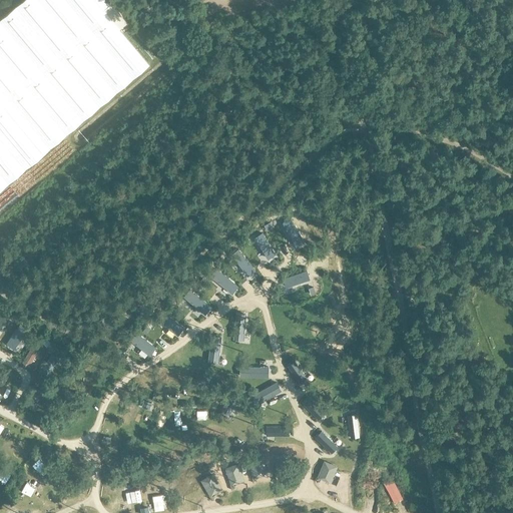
[(0,190),(117,93),(150,65),(129,39),(120,30),(128,23),(112,4),(104,10),(103,9),(111,2),(109,0),(23,0),(0,20),(0,190)]
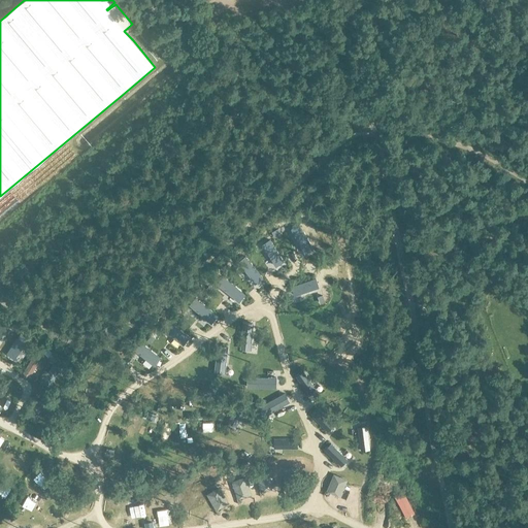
[(278,229),(272,232),(275,237),(282,234),(278,229)]
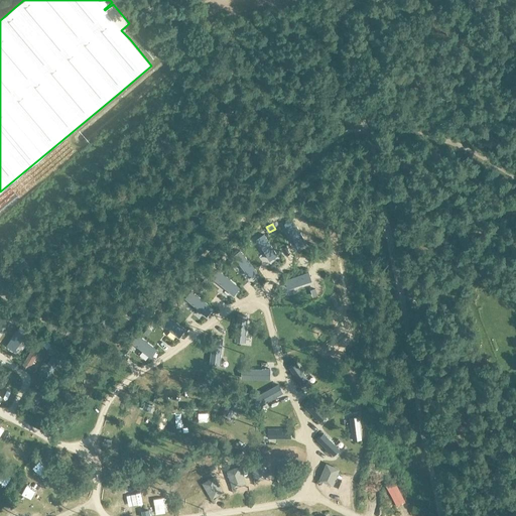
[(442,235),(435,236),(438,250),(445,249),(442,235)]
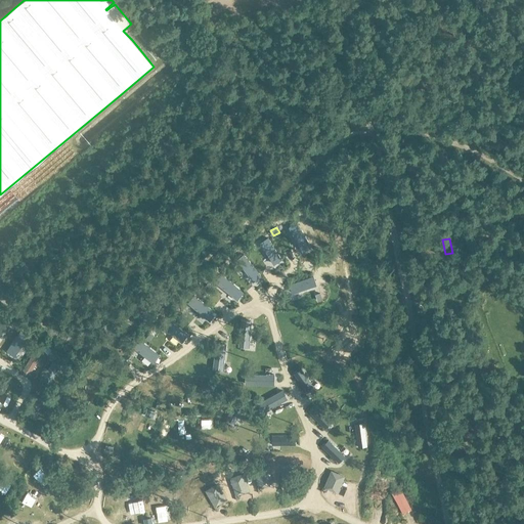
[(223,270),(230,265),(225,261),(219,266),(223,270)]
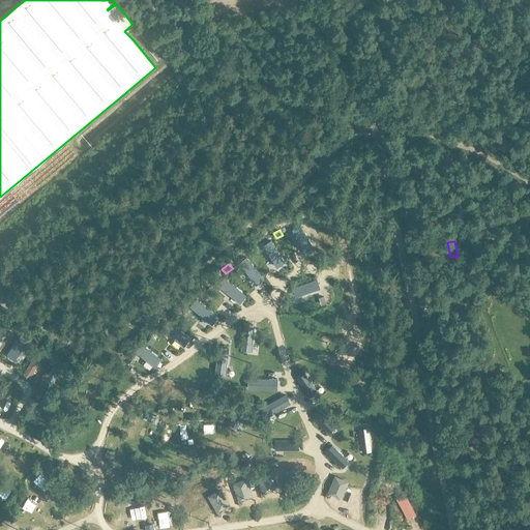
[(179,322),(183,326),(189,319),(185,315),(179,322)]
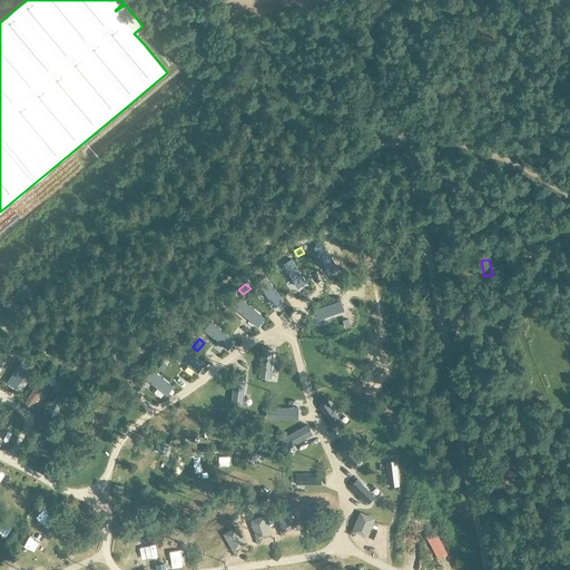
[(22,354),(15,350),(11,354),(19,359),(22,354)]
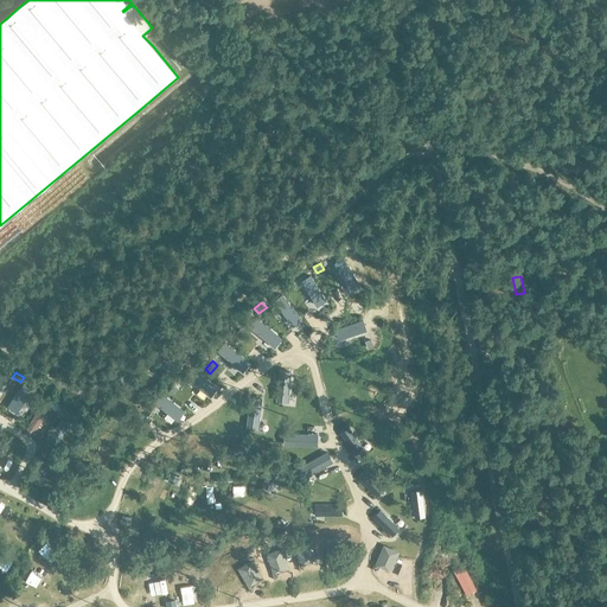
[(174,385),(168,391),(174,396),(179,389),(174,385)]
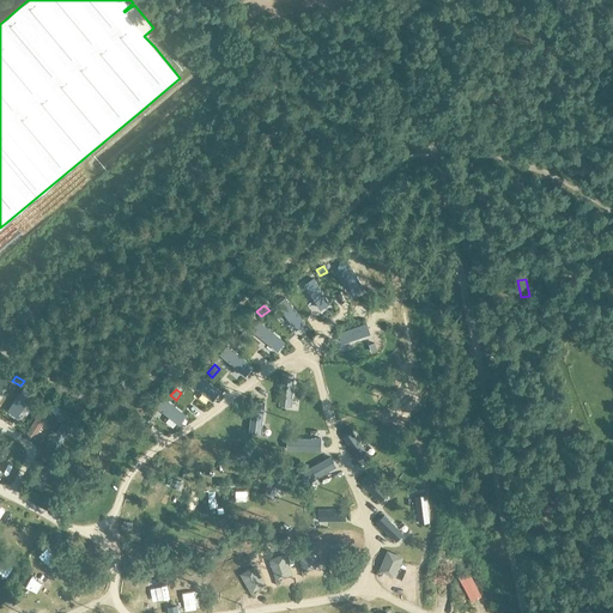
[(25,401),(18,396),(5,414),(12,419),(25,401)]
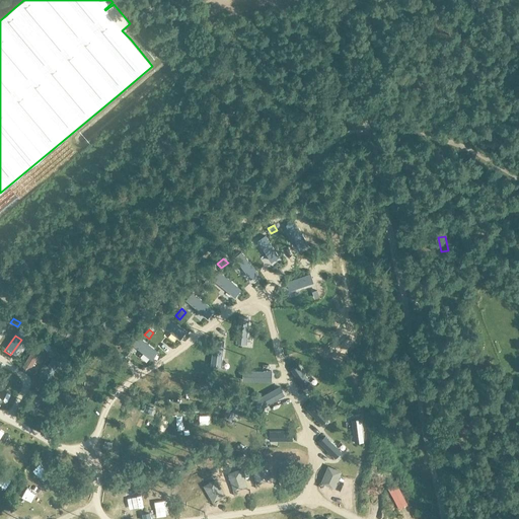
[(116,360),(125,366),(129,360),(120,354),(116,360)]
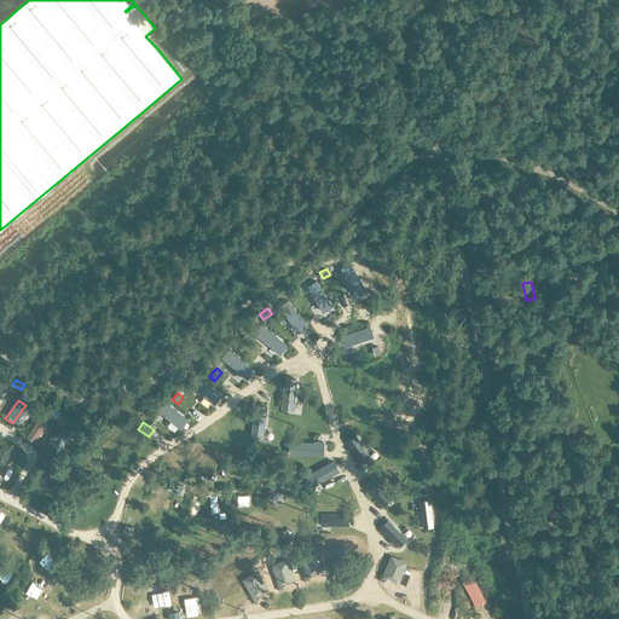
[(58,434),(48,453),(56,458),(67,438),(58,434)]
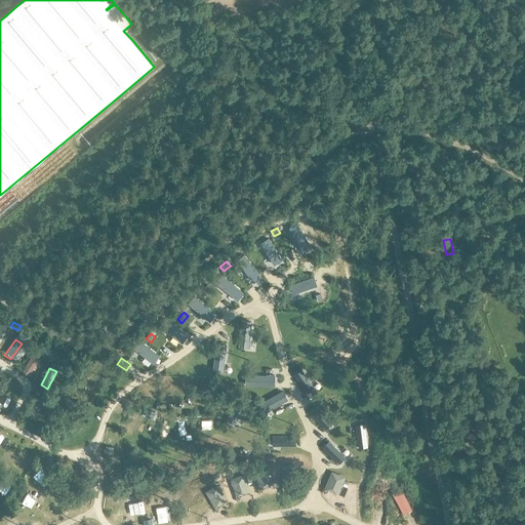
[(37,398),(26,415),(33,419),(44,402),(37,398)]
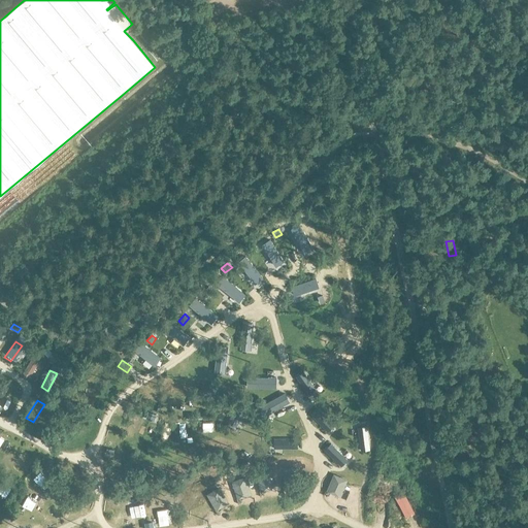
[(149,411),(146,419),(154,421),(156,415),(149,411)]
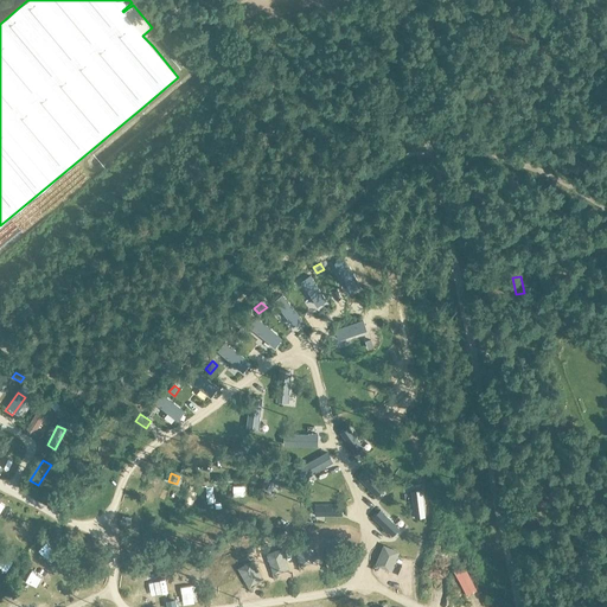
[(24,542),(21,550),(32,553),(34,545),(24,542)]
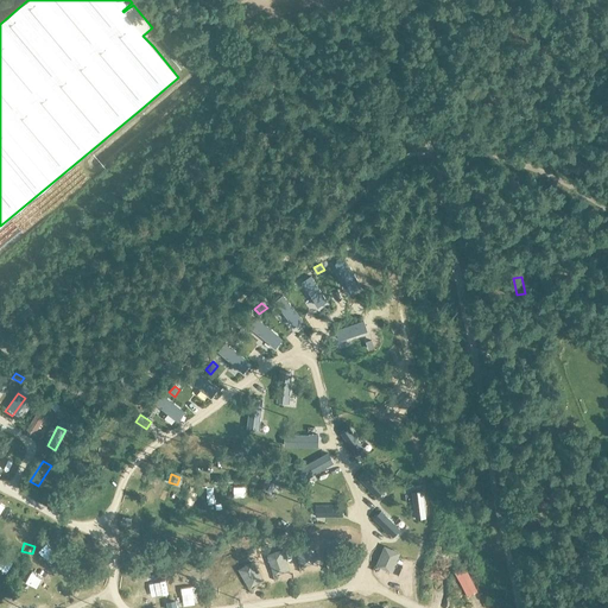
[(312,543),(296,548),(301,567),(316,562),(312,543)]
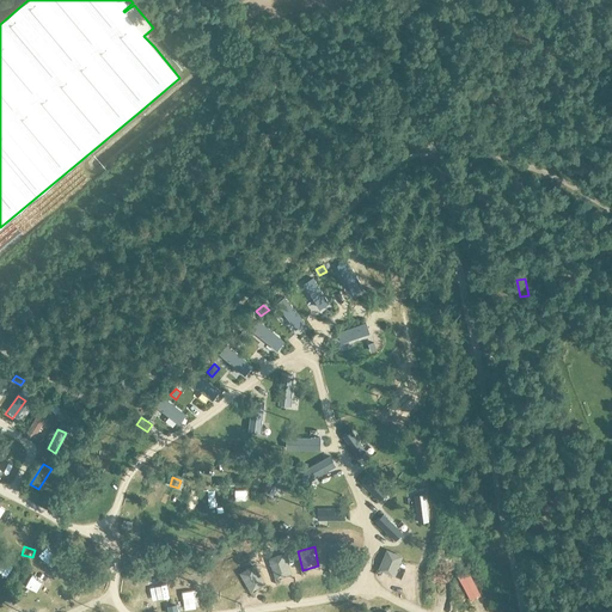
[(402,556),(386,550),(379,569),(395,576),(402,556)]
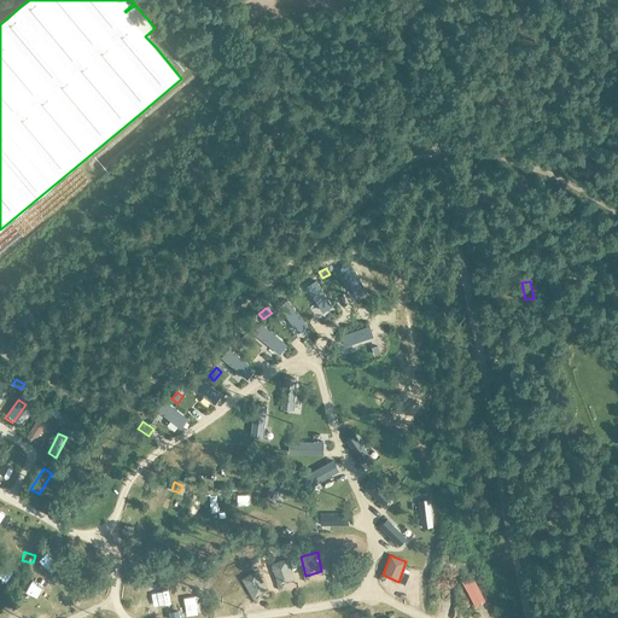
[(295,578),(289,559),(273,564),(279,583),(295,578)]
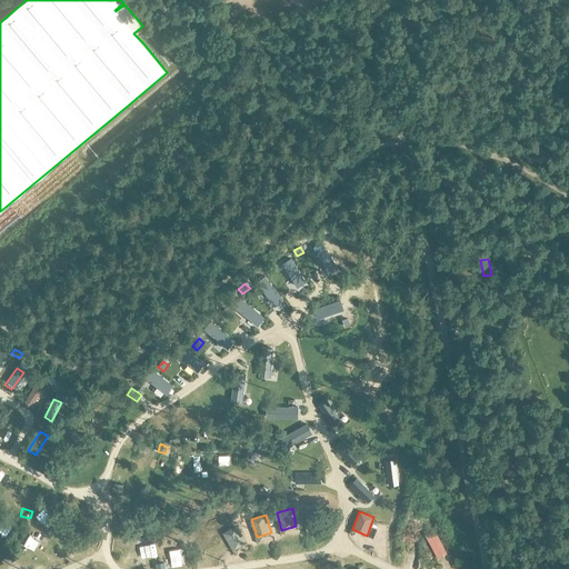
[(247,542),(237,526),(223,532),(233,550),(247,542)]
